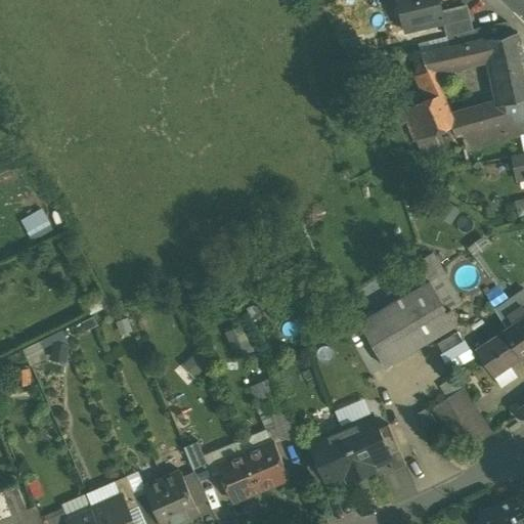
[(397,0),(399,5),(395,8),(397,15),(402,16),(405,31),(444,22),(442,11),(439,0),(397,0)]
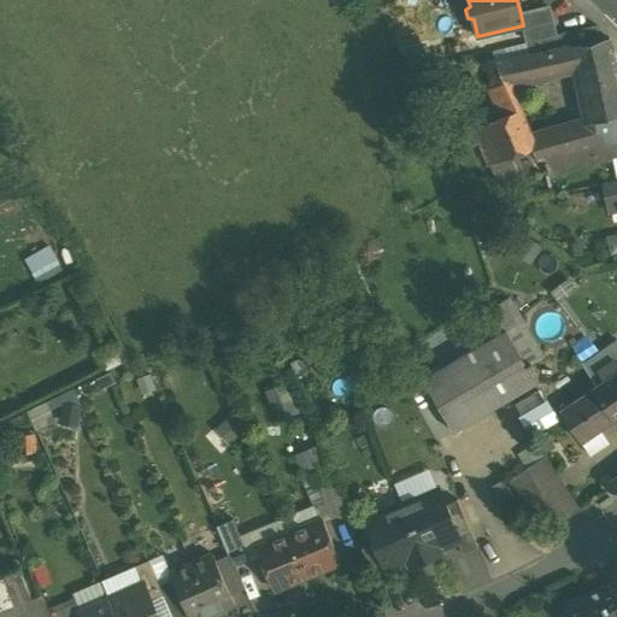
[(548,7),(521,13),(523,25),(527,41),(556,35),(548,7)]
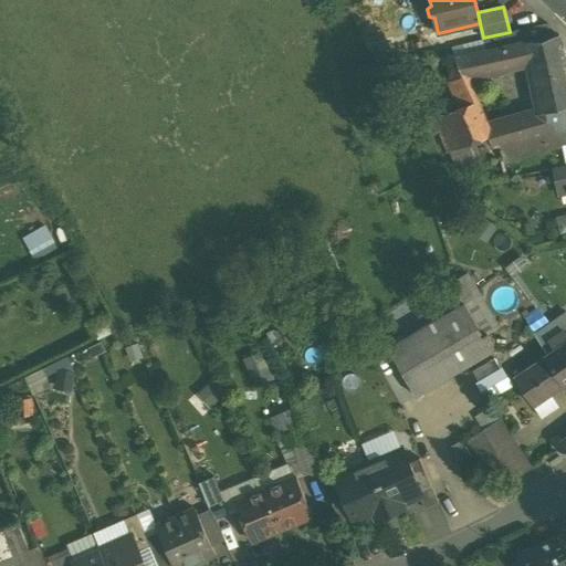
[(510,32),(483,38),(485,51),(525,42),(556,34),(547,23),(510,32)]
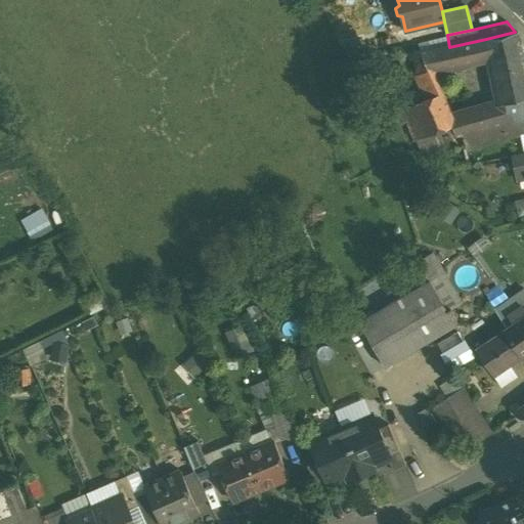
[(515,32),(486,39),(490,57),(501,102),(523,96),(523,62),(517,32),(515,32)]
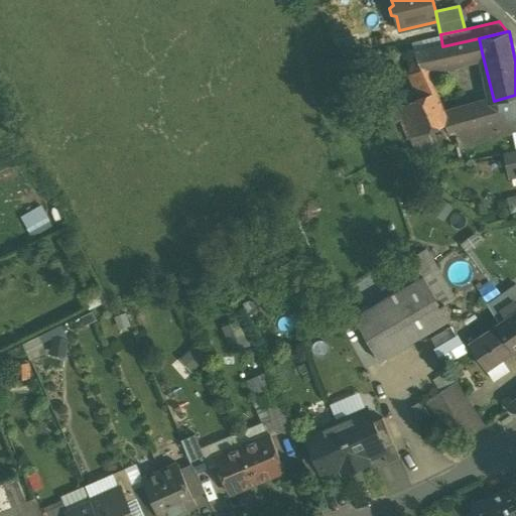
[(442,46),(436,48),(441,66),(446,65),(447,71),(456,69),(455,62),(483,56),(479,38),(442,46)]
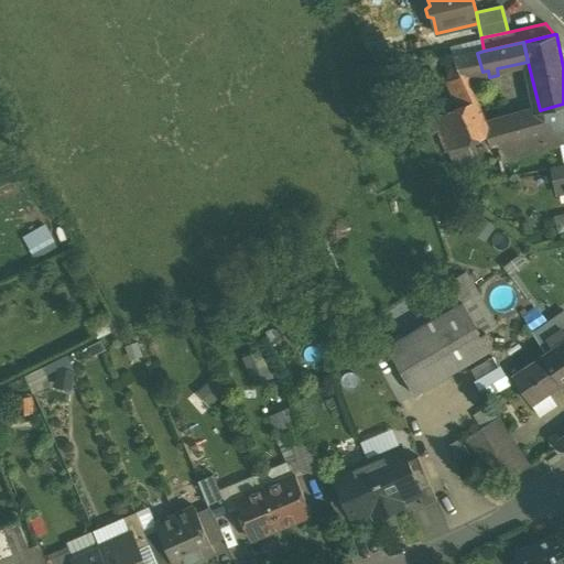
[(477,53),(453,58),(448,80),(457,107),(472,101),(461,77),(483,72),(477,53)]
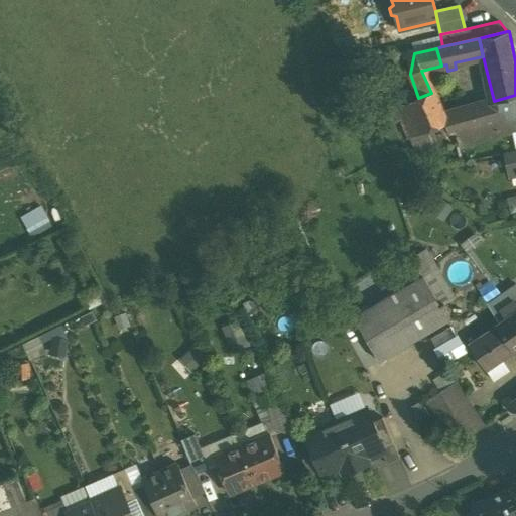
[(418,98),(396,107),(408,138),(413,153),(431,147),(425,131),(443,124),(441,117),(431,93),(418,98)]
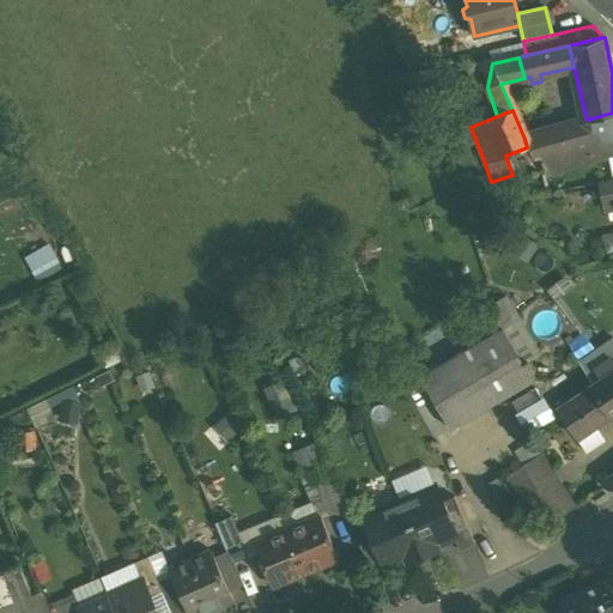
[(612,113),(587,120),(587,122),(584,123),(590,143),(601,139),(606,156),(607,158),(612,156),(612,113)]
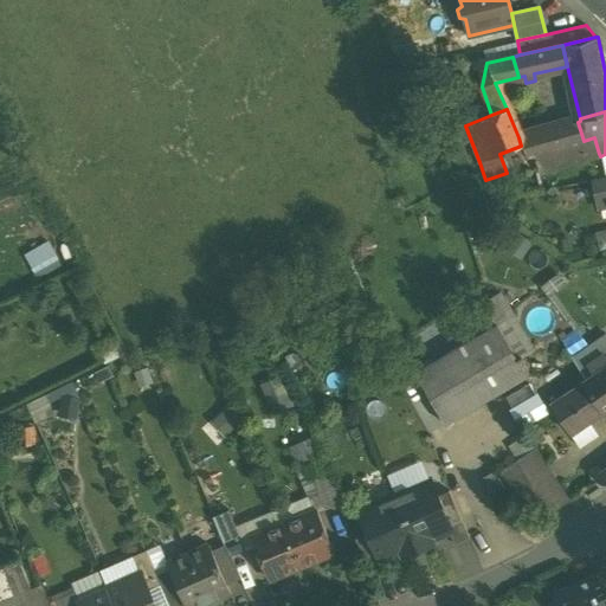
[(584,141),(578,122),(563,126),(574,161),(599,154),(594,137),(584,141)]
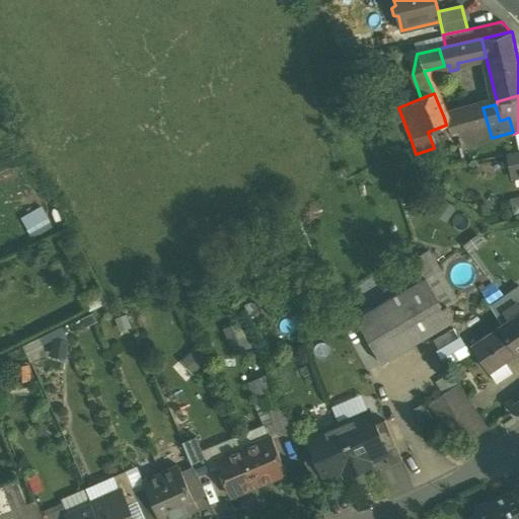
[(483,107),(444,118),(446,125),(449,135),(456,133),(461,147),(492,138),(483,107)]
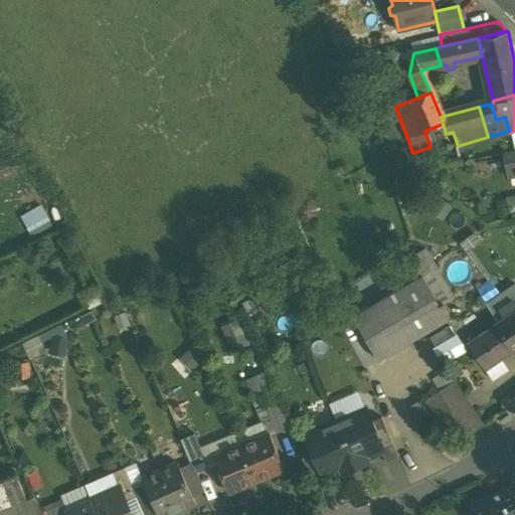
[(453,132),(446,134),(451,148),(458,146),(453,132)]
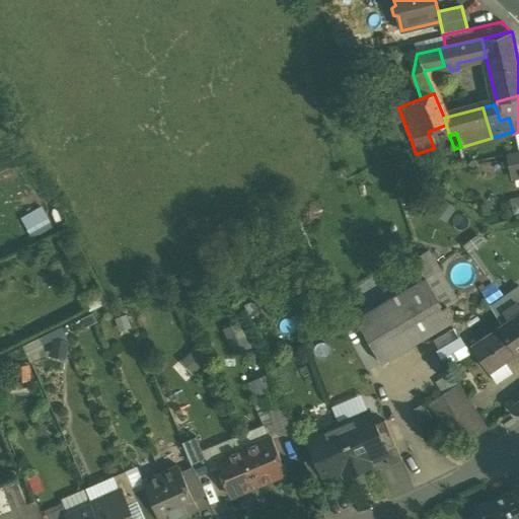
[(518,151),(509,154),(513,175),(518,173),(518,151)]
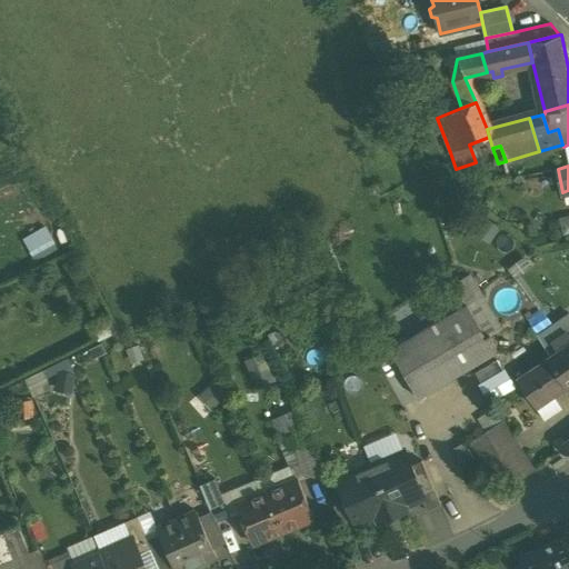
[(32,256),(57,243),(48,225),(22,237),(32,256)]
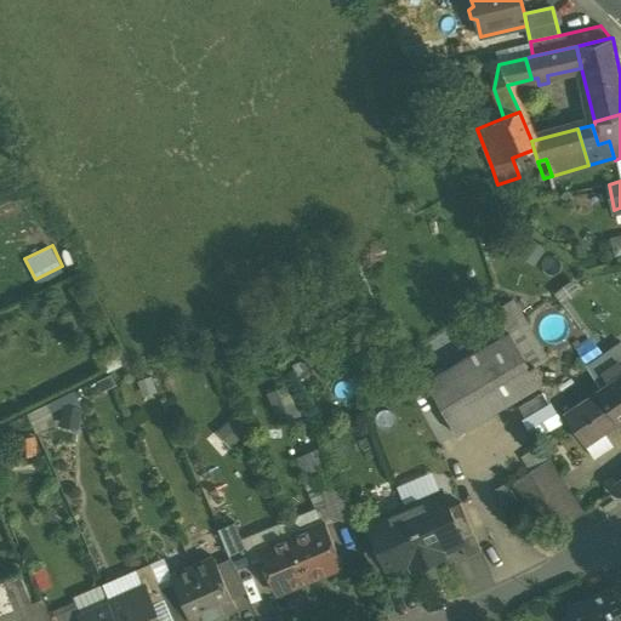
[(512,300),(478,320),(491,343),(510,332),(530,368),(535,365),(535,366),(547,359),(512,300)]
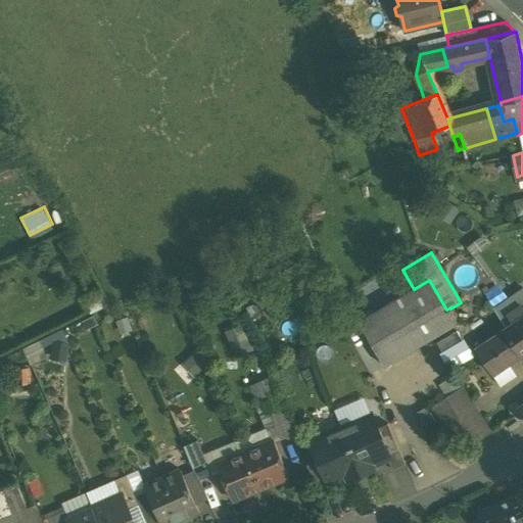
[(414,289),(389,303),(390,303),(360,322),(385,366),(402,355),(402,357),(456,325),(448,312),(450,311),(449,311),(452,310),(450,308),(450,307),(446,310),(429,280),(414,289)]
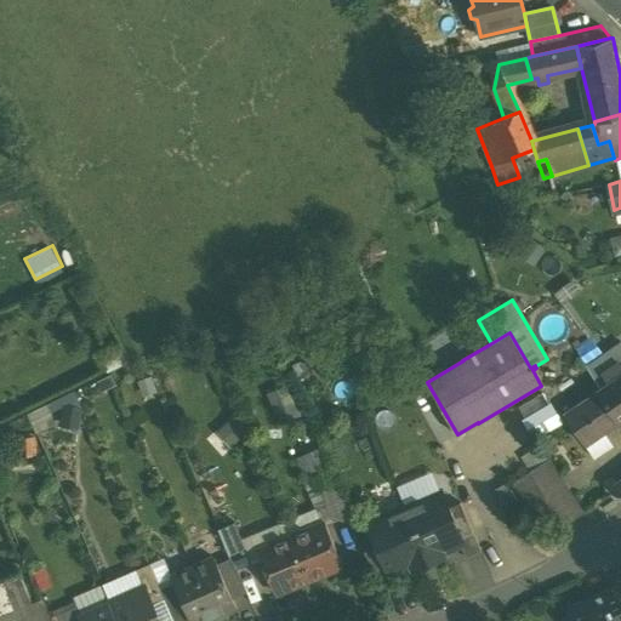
[(620,365),(620,363),(603,375),(609,385),(597,393),(617,422),(620,420),(620,365)]
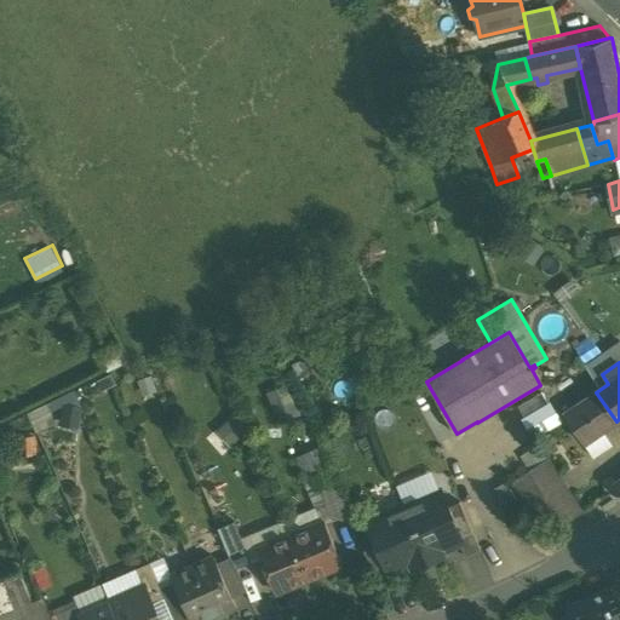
[(596,392),(564,413),(584,443),(616,422),(596,392)]
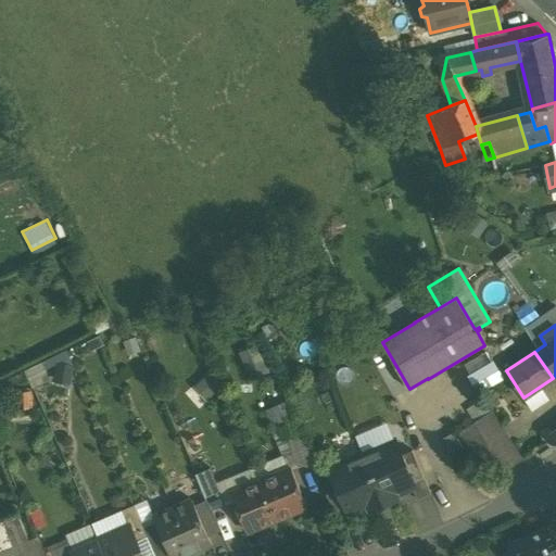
[(492,364),(485,353),(465,365),(471,376),(492,364)]
